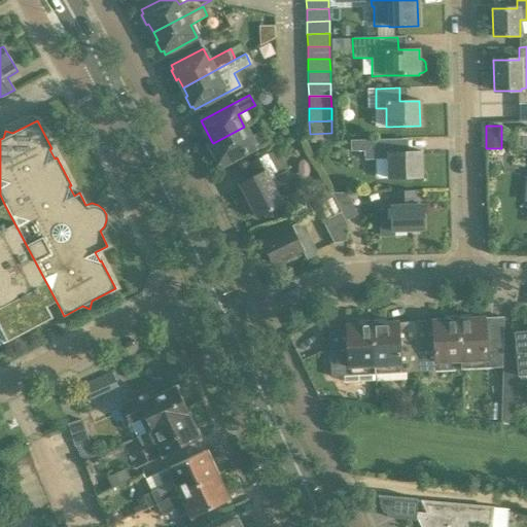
[(244,127),(213,143),(212,142),(208,144),(220,167),(268,141),(261,130),(249,136),(244,127)]
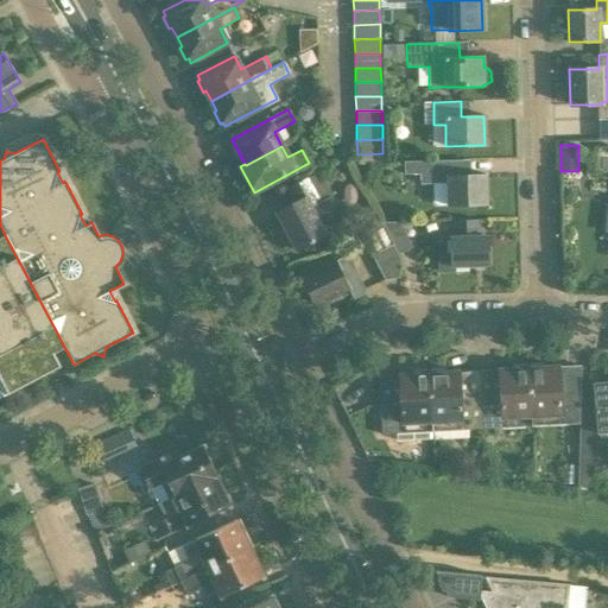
[(485,175),(462,176),(462,160),(419,162),(404,162),(404,175),(419,175),(419,184),(431,184),(432,203),(436,207),(486,206),(485,175)]
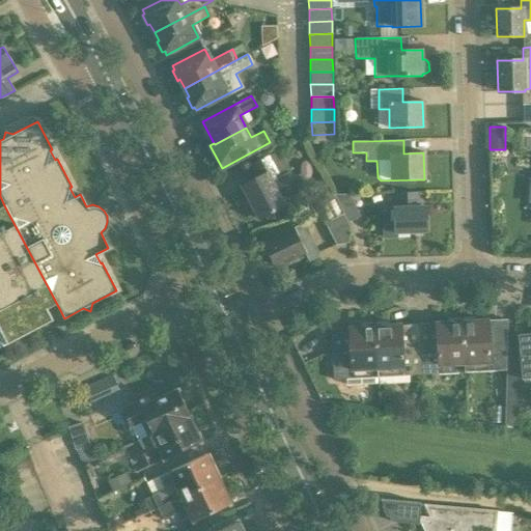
[(284,174),(288,172),(277,151),(249,167),(255,178),(241,186),(247,198),(241,201),(249,217),(255,214),(258,219),(297,199),(284,174)]
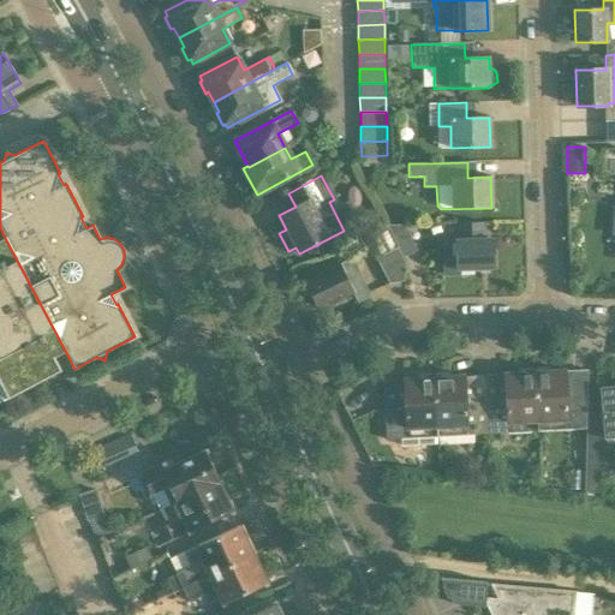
[(491,239),(484,240),(483,222),(458,224),(458,240),(454,240),(454,255),(441,256),(442,276),(460,276),(460,270),(493,269),(491,239)]
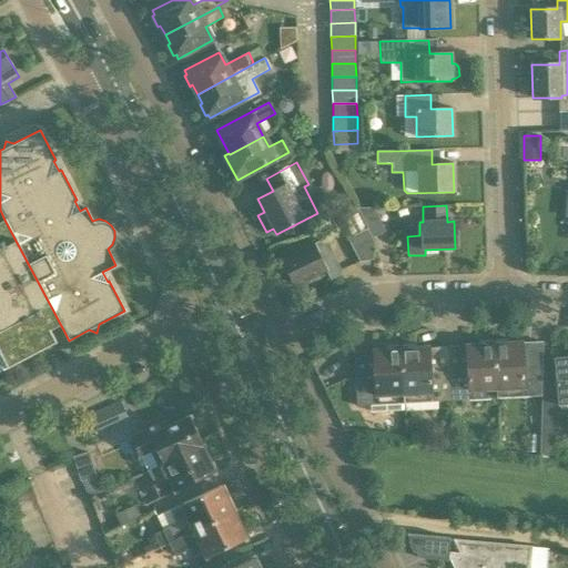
[(356,209),(366,229),(371,237),(385,232),(373,208),(356,209)]
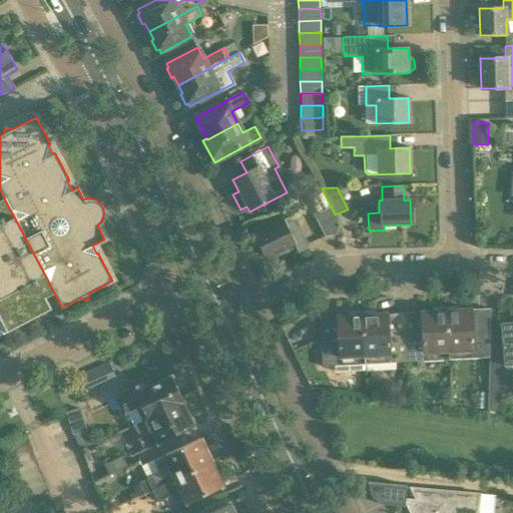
[(58,300),(4,198),(0,200),(0,335),(51,309),(49,305),(58,300)]
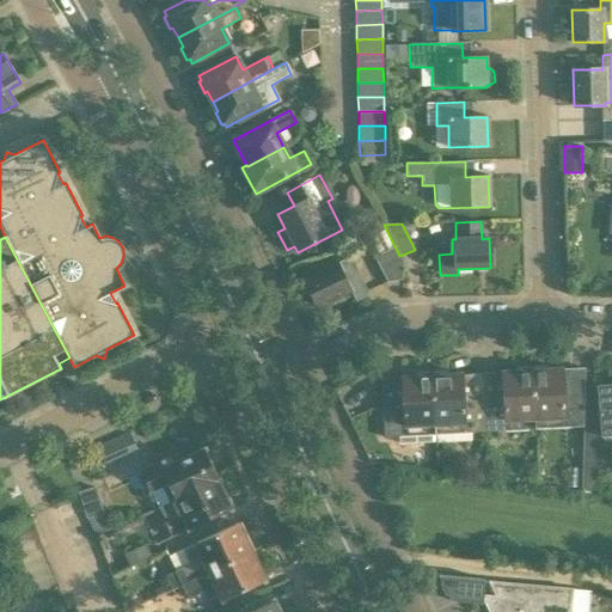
[(402,261),(399,257),(399,256),(395,246),(374,257),(386,282),(401,280),(402,261)]
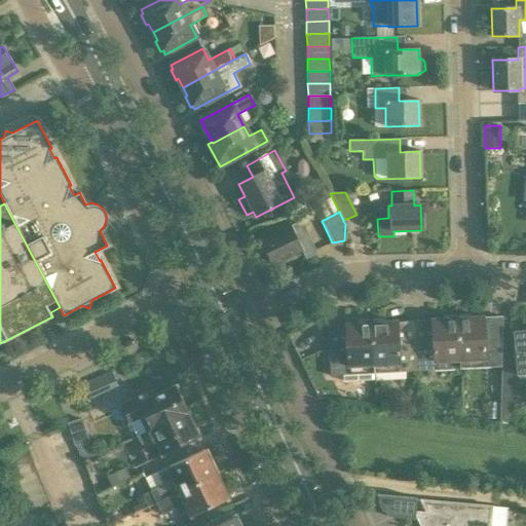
[(262,252),(265,253),(270,262),(276,260),(278,263),(302,253),(305,259),(316,254),(301,220),(259,239),(261,243),(259,245),(262,252)]
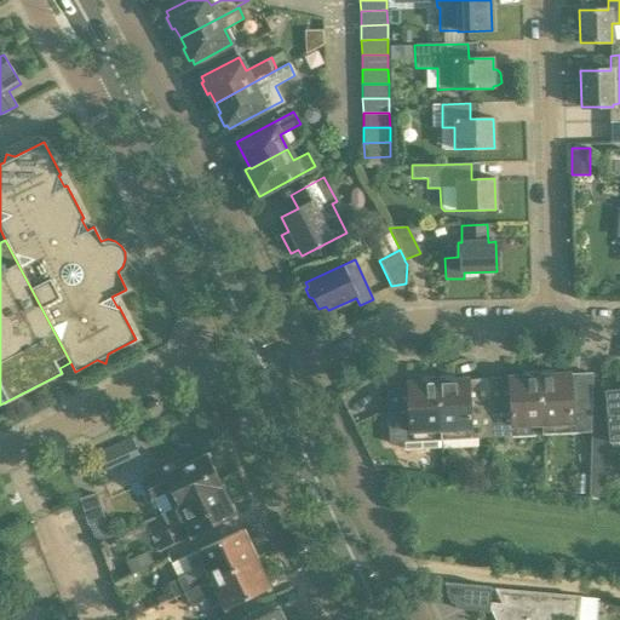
[(538,373),(541,436),(590,434),(591,406),(591,374),(555,375),(555,372),(538,373)]
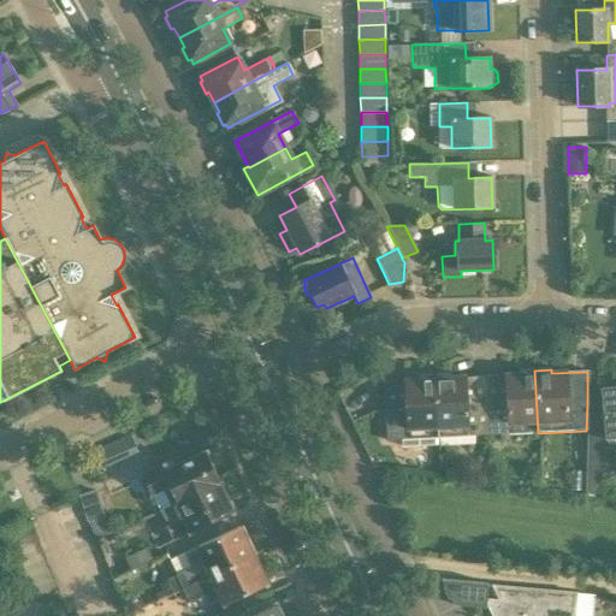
[(538,433),(534,371),(517,371),(517,375),(485,377),(487,436),(538,433)]
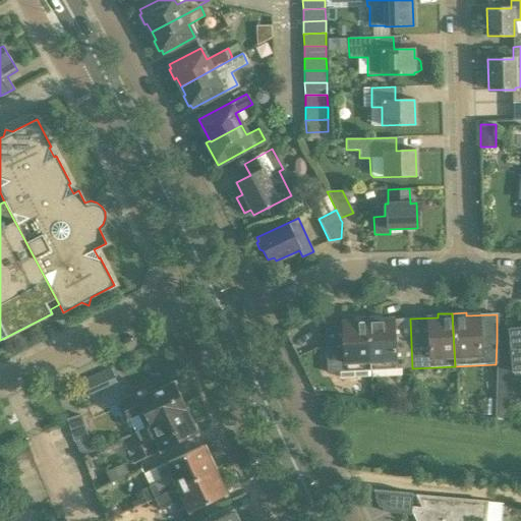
[(412,368),(410,319),(381,321),(382,317),(366,319),(370,370),(412,368)]
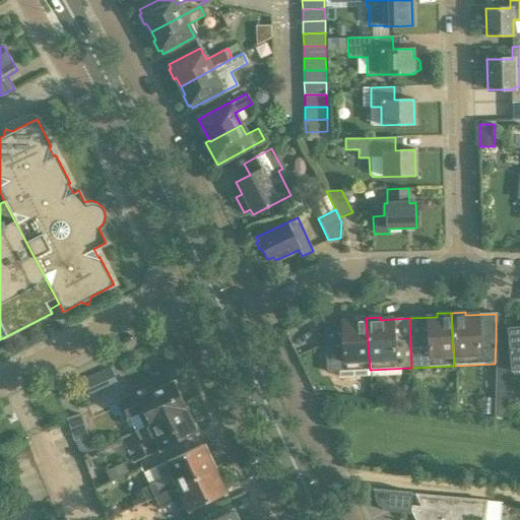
[(370,370),(366,318),(351,318),(351,321),(324,323),(326,373),(370,370)]
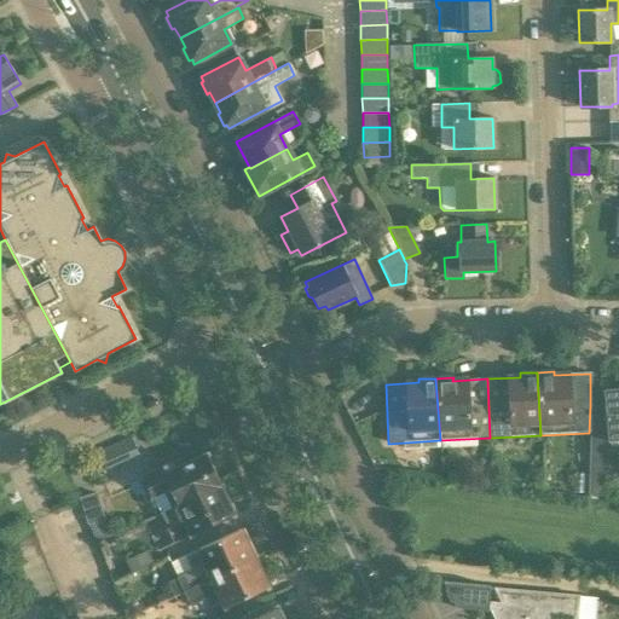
[(603,406),(590,405),(589,433),(590,433),(588,495),(605,496),(606,449),(608,441),(618,440),(618,388),(602,391),(603,406)]
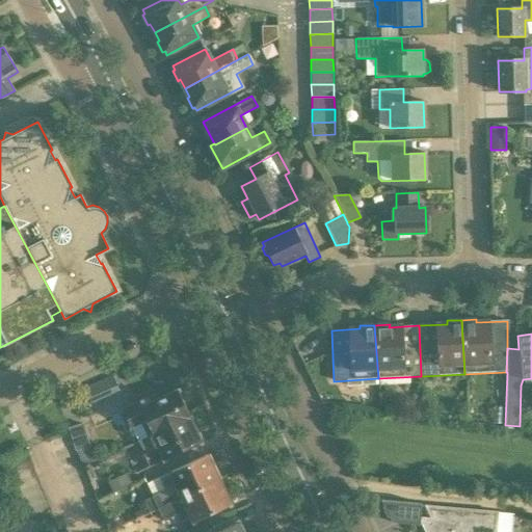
[(88,411),(127,401),(123,383),(116,386),(114,374),(80,383),(88,411)]
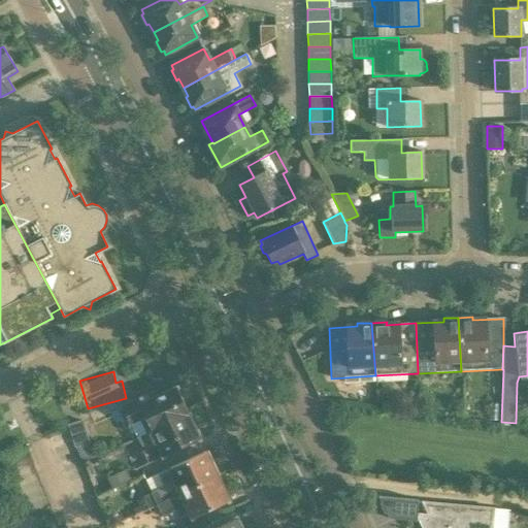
[(122,407),(135,438),(187,414),(189,414),(176,388),(154,398),(152,394),(122,407)]
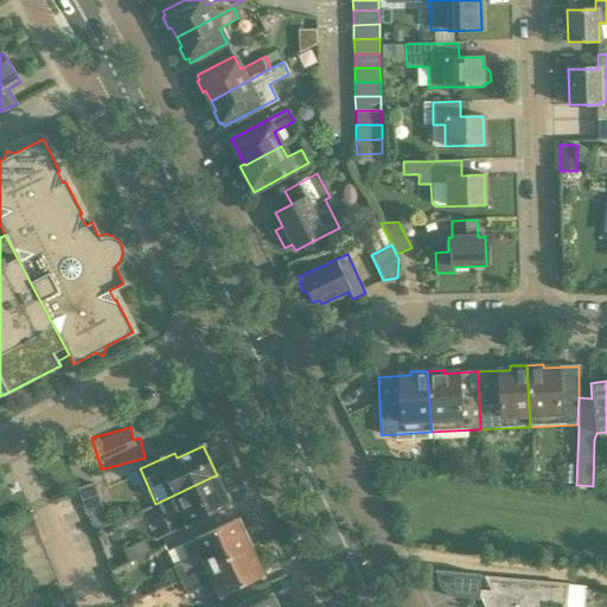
[(215,475),(155,504),(170,532),(229,505),(215,475)]
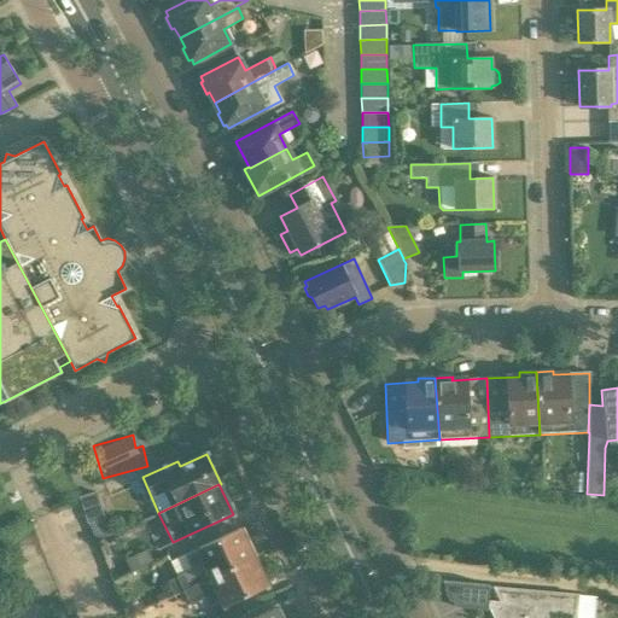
[(104,518),(95,491),(80,497),(88,523),(104,518)]
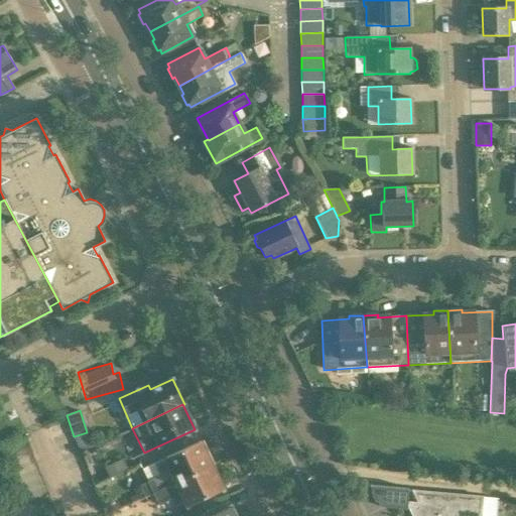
[(139,486),(144,497),(212,466),(200,441),(142,469),(148,482),(139,486)]
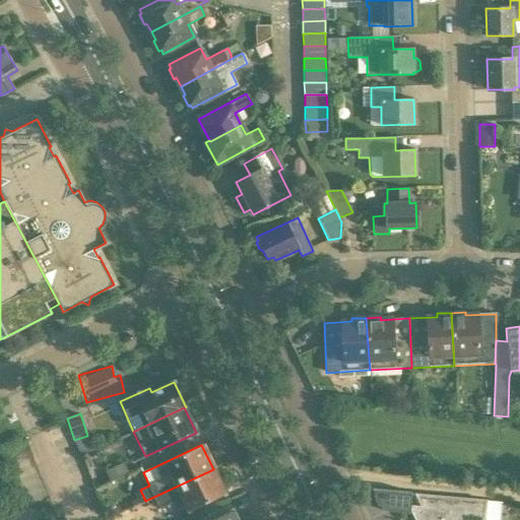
[(128,472),(123,462),(105,471),(110,481),(128,472)]
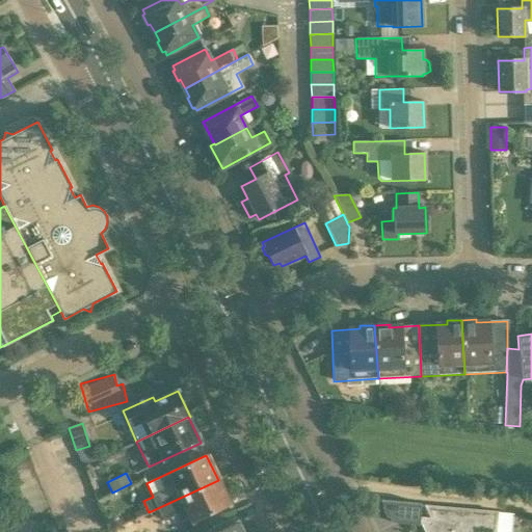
[(218,480),(149,512),(152,519),(160,514),(163,521),(187,509),(193,522),(230,505),(218,480)]
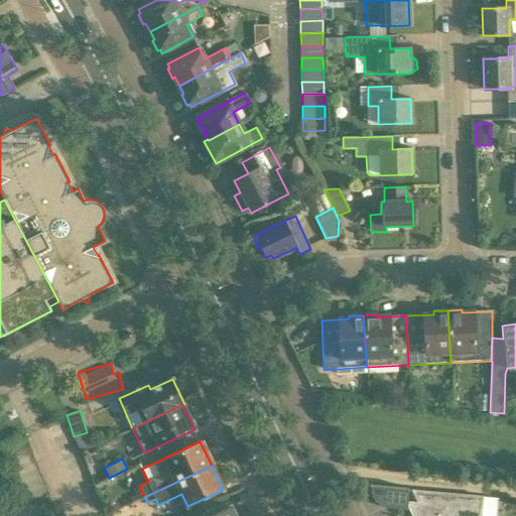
[(407,501),(409,488),(368,484),(379,506),(414,510),(417,515),(473,515),(474,512),(479,512),(480,496),(414,490),(420,502),(407,501)]
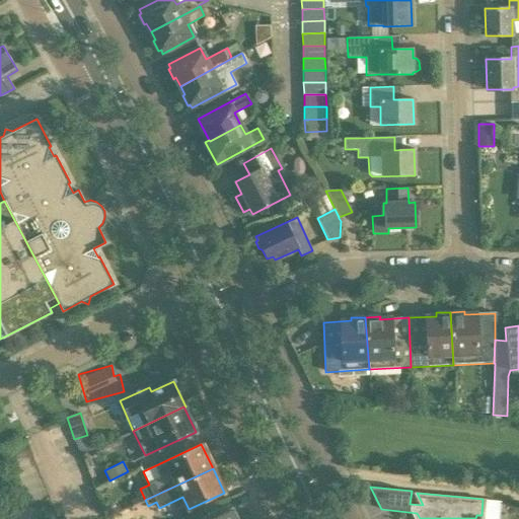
[(135,512),(145,507),(142,502),(133,506),(135,512)]
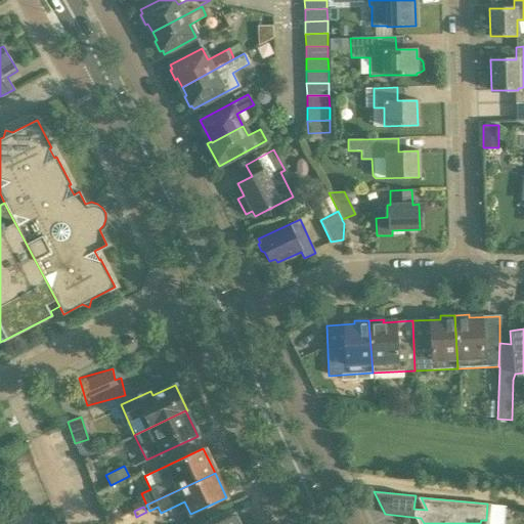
[(238,523),(234,514),(214,523),(238,523)]
